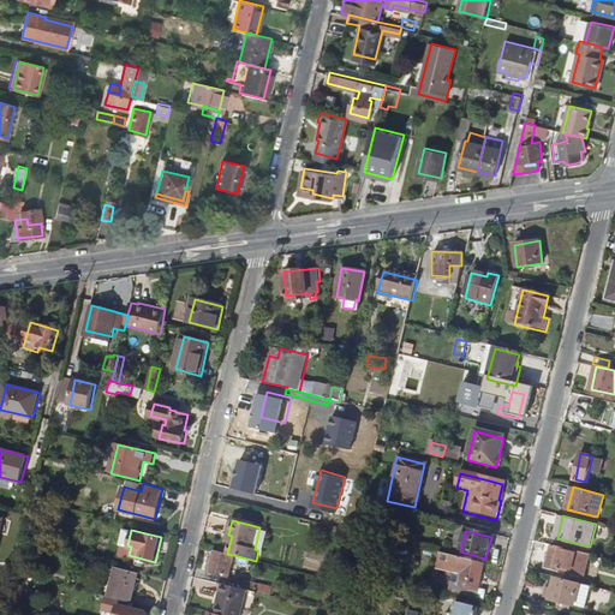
[(585,575),(590,555),(554,545),(549,567),(585,575)]
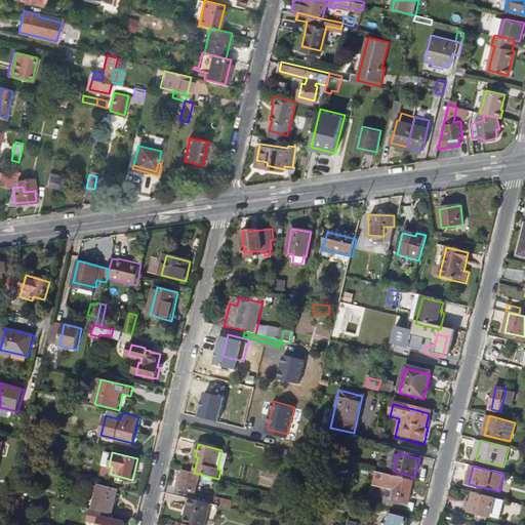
[(195,492),(199,474),(184,470),(178,488),(195,492)]
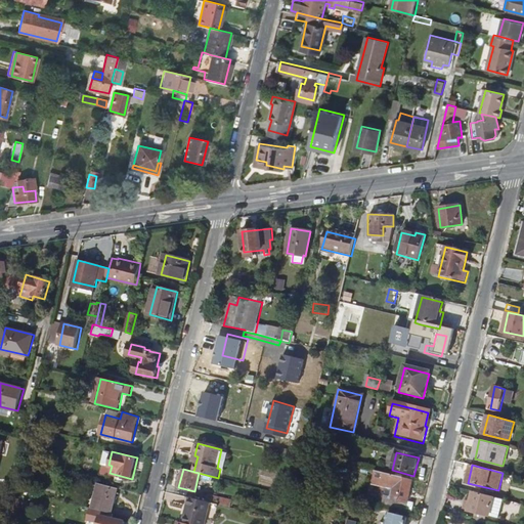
[(368,483),(382,487),(387,489),(385,498),(380,497),(378,506),(400,512),(408,482),(370,472),(368,483)]
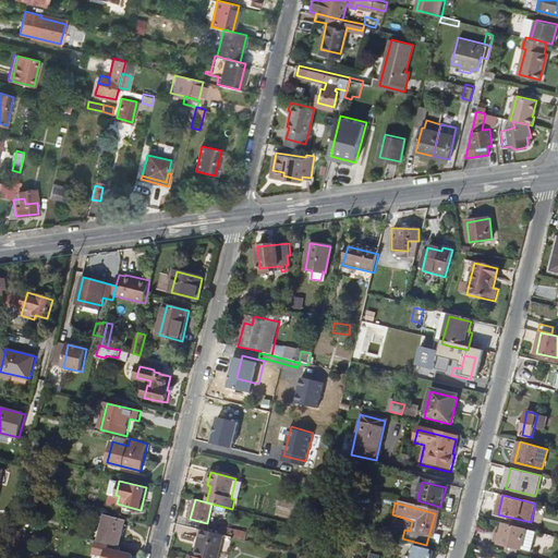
[(120,546),(125,520),(107,516),(100,542),(120,546)]
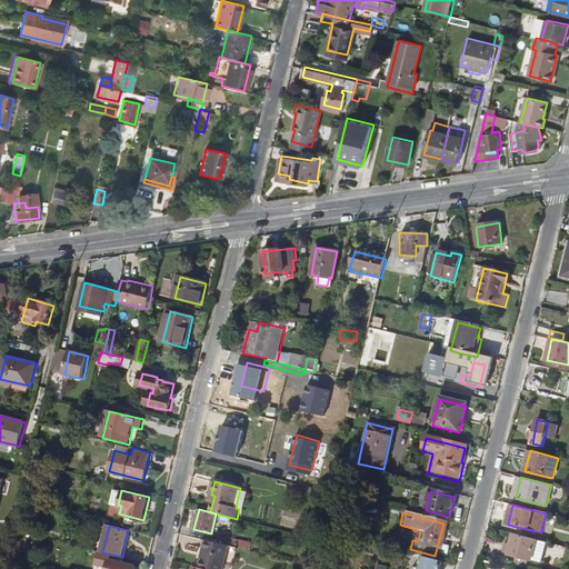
[(519,557),(531,560),(541,562),(547,542),(521,536),(515,535),(510,555),(519,557)]
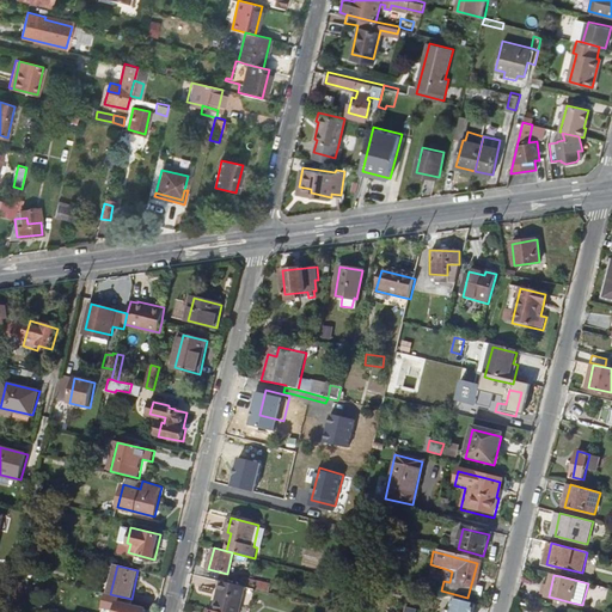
[(243,581),(242,587),(248,588),(271,594),(273,588),(243,581)]
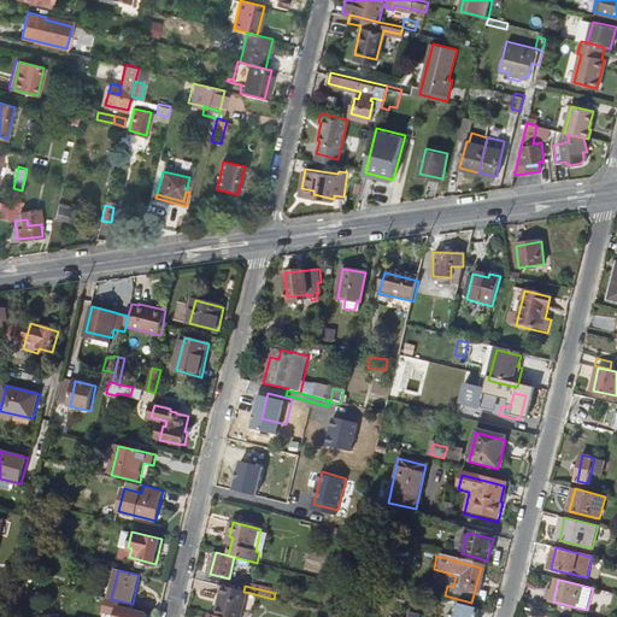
[(223,587),(219,601),(222,603),(218,616),(222,616),(242,616),(250,593),(244,592),(223,587)]
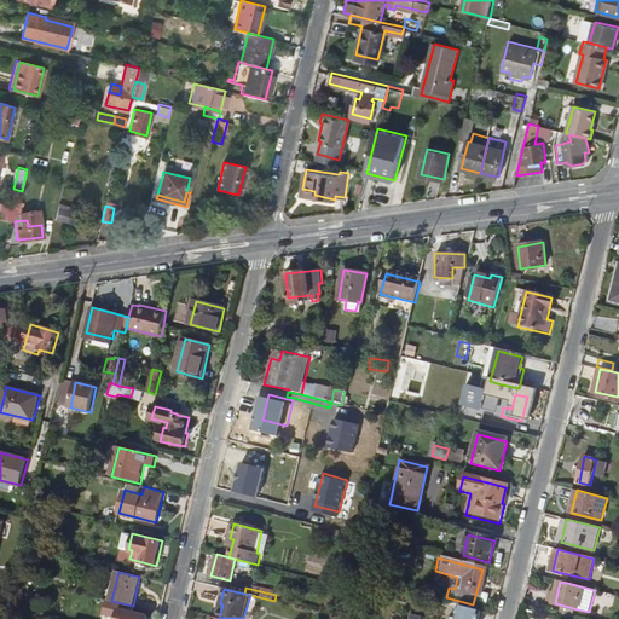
[(577,617),(578,609),(565,606),(563,614),(577,617)]
